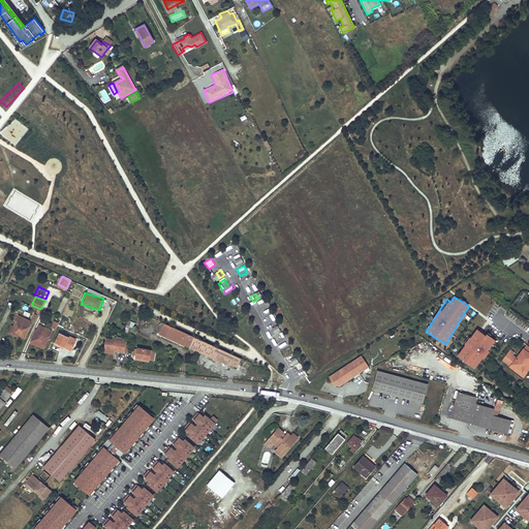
[(31,321),(19,315),(13,325),(12,330),(18,332),(17,333),(20,335),(20,336),(24,338),(31,321)]
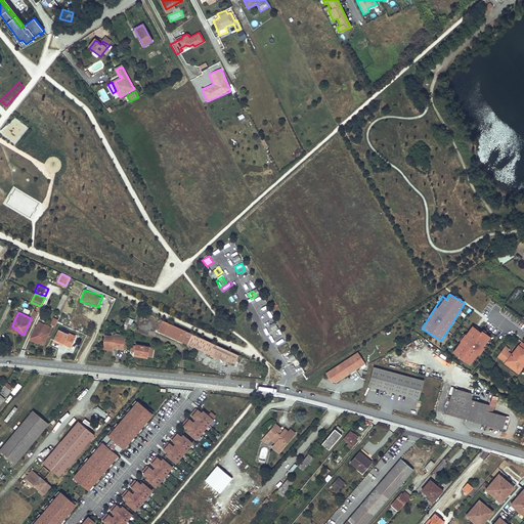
[(126,317),(123,329),(130,331),(133,319),(126,317)]
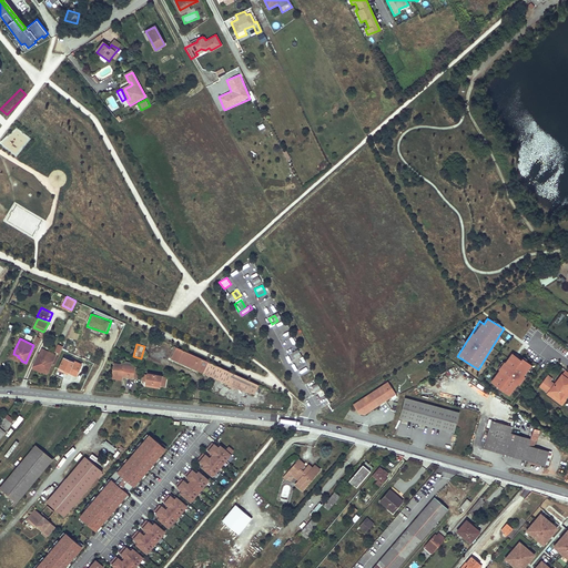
[(176,346),(171,358),(241,389),(254,394),(255,391),(257,392),(261,385),(176,346)]
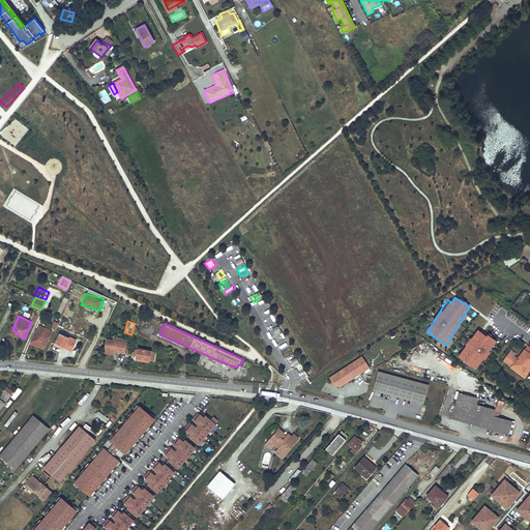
[(11,325),(8,332),(19,337),(20,336),(20,335),(17,333),(18,332),(12,330),(13,326),(11,325)]
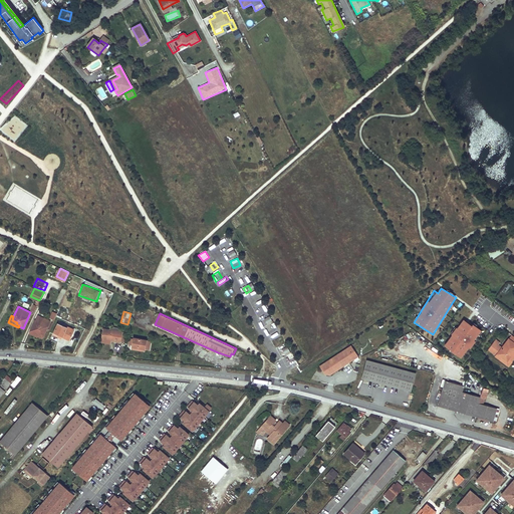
[(50,320),(38,315),(36,320),(35,320),(31,328),(35,330),(34,332),(38,333),(37,334),(43,337),(50,320)]
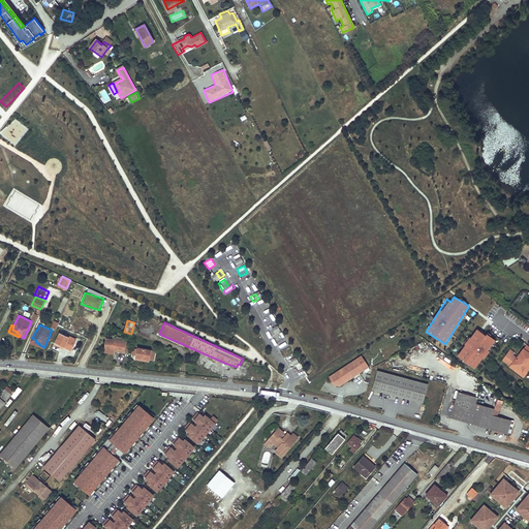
[(274,328),(269,330),(272,336),(277,333),(274,328)]
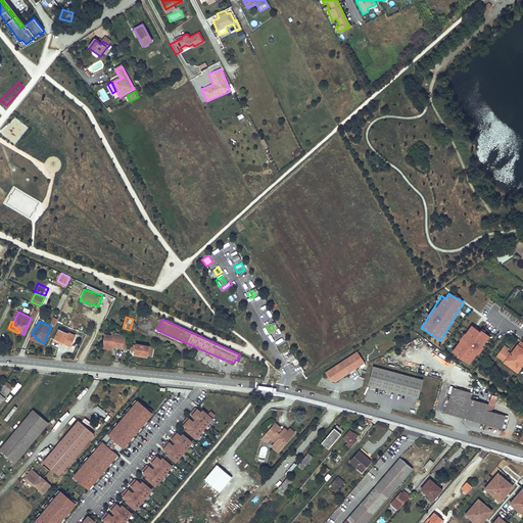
[(470,324),(450,352),(470,366),(489,336),(470,324)]
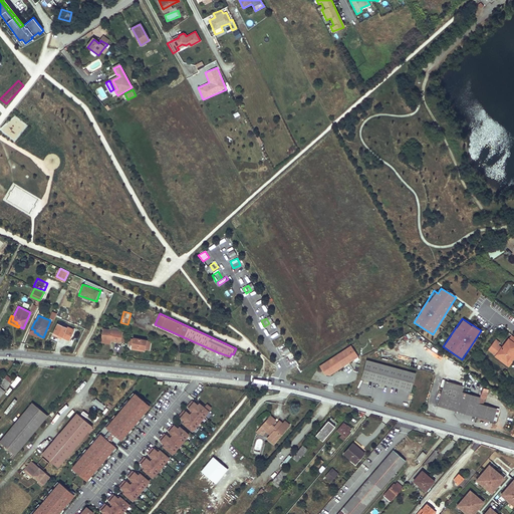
[(57,323),(53,332),(61,335),(60,336),(68,339),(71,333),(64,331),(66,327),(57,323)]
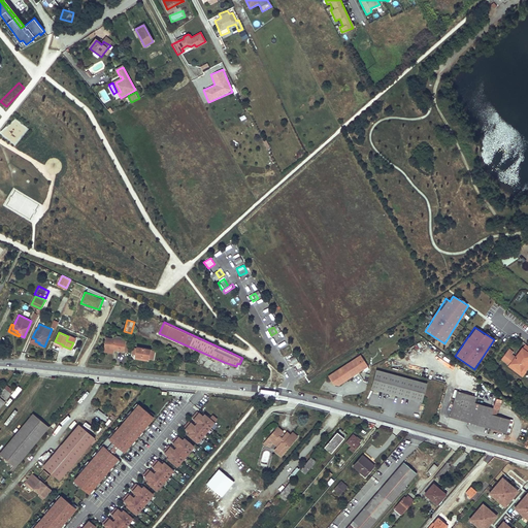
[(38,347),(43,349),(44,347),(38,343),(39,342),(35,341),(36,339),(32,337),(29,343),(38,347)]
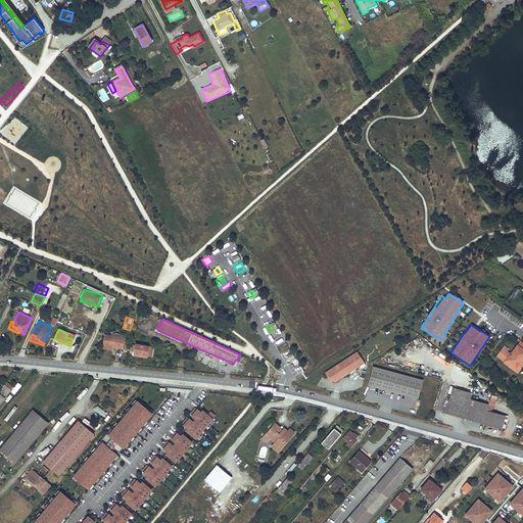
[(104,334),(103,344),(112,345),(111,346),(123,347),(123,346),(124,337),(104,334)]
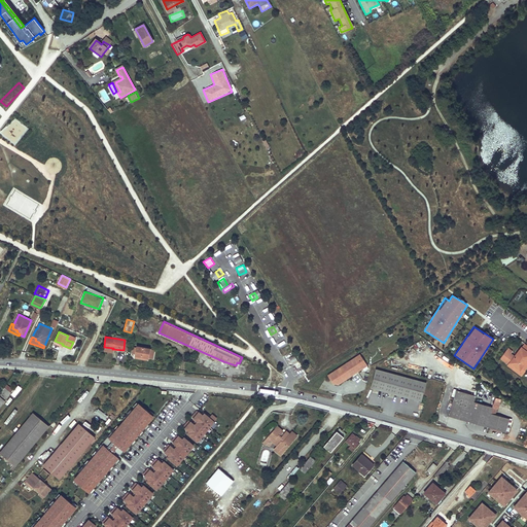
[(279,346),(285,343),(282,337),(276,341),(279,346)]
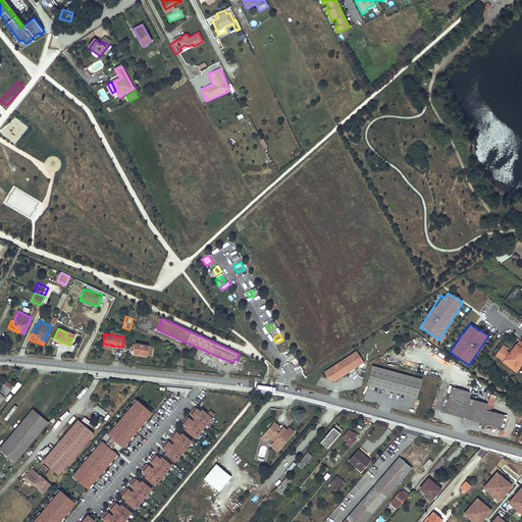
[(134,350),(134,352),(146,354),(151,355),(153,346),(136,343),(135,344),(134,350)]
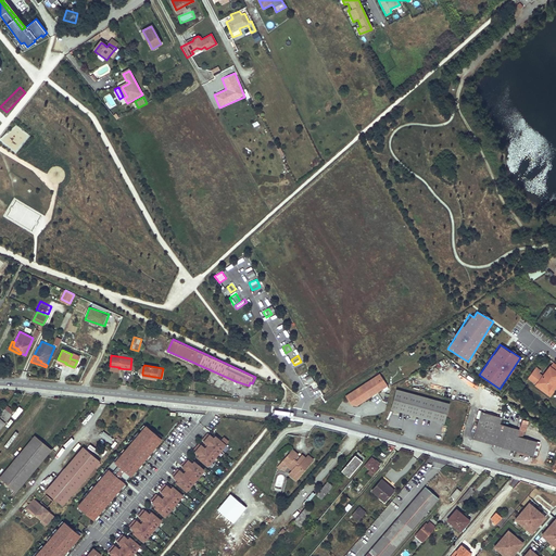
[(529,376),(538,382),(544,376),(540,371),(542,369),(538,366),(529,376)]
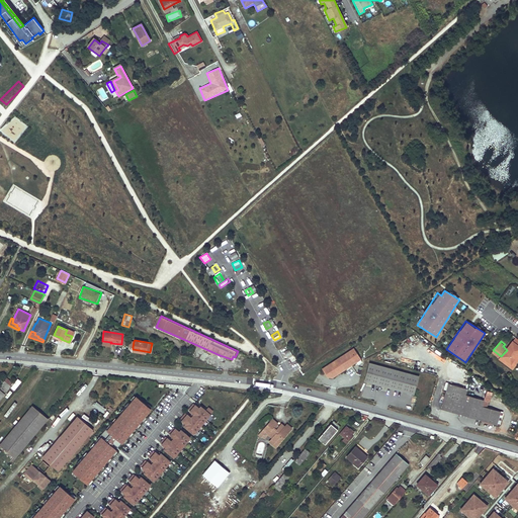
[(517,346),(513,342),(501,356),(505,360),(506,359),(511,363),(517,354),(517,346)]
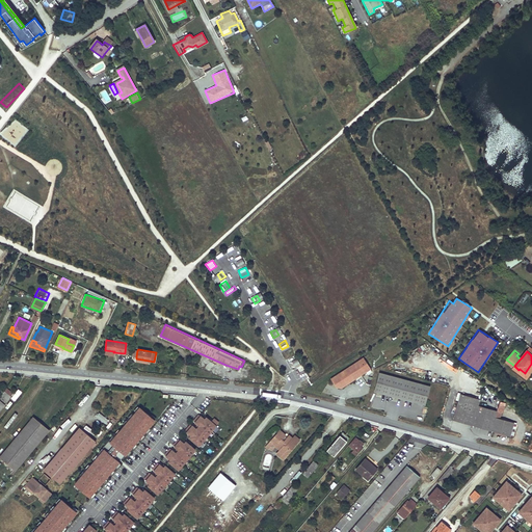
[(297,355),(290,360),(294,368),(301,364),(297,355)]
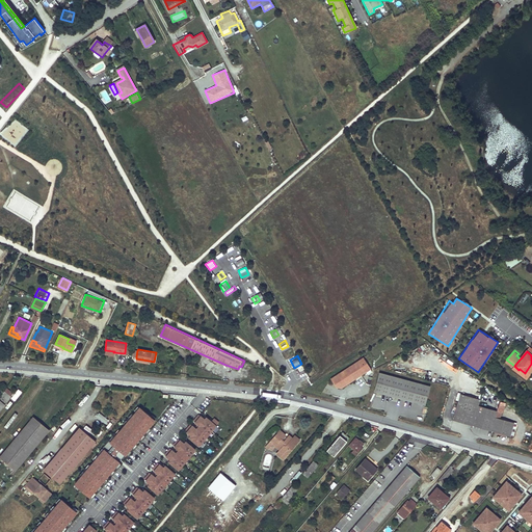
[(363,361),(330,381),(336,390),(341,391),(370,371),(363,361)]
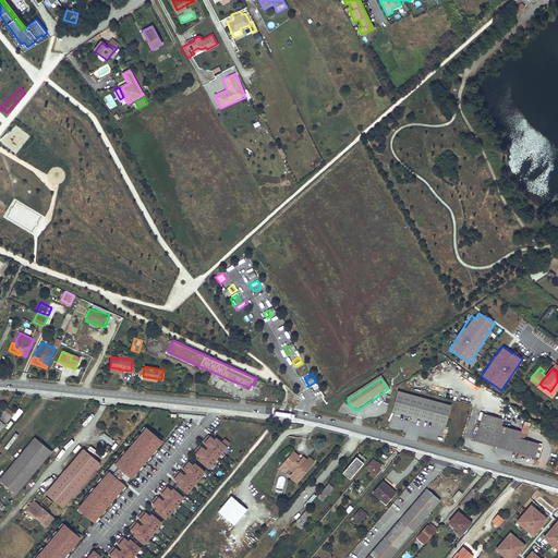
[(557,381),(550,391),(545,387),(544,388),(543,389),(552,397),(554,393),(557,389),(557,381)]
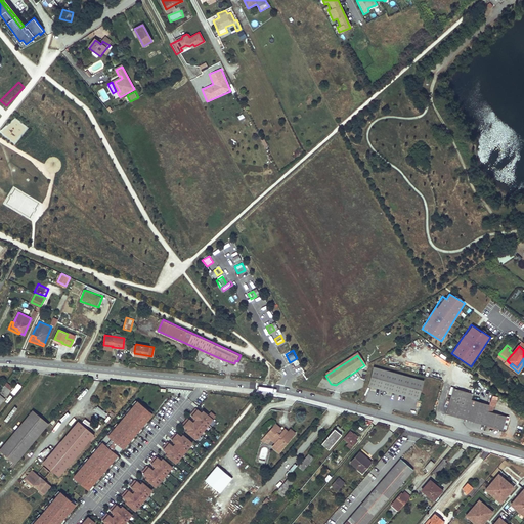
[(368,387),(418,400),(423,382),(374,368),(368,387)]
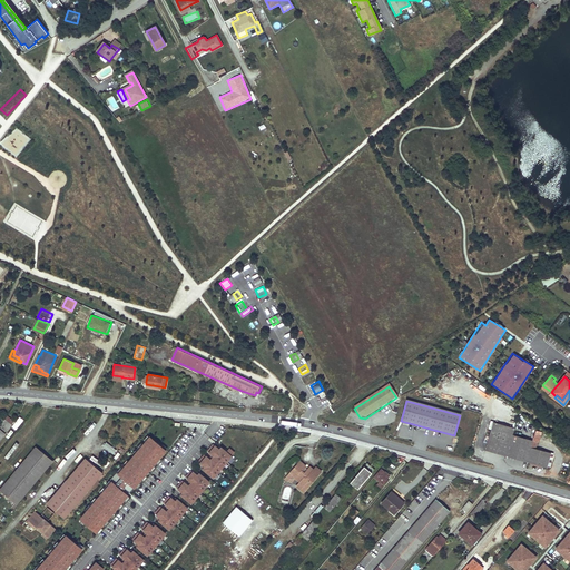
[(17,430),(23,419),(19,416),(12,428),(17,430)]
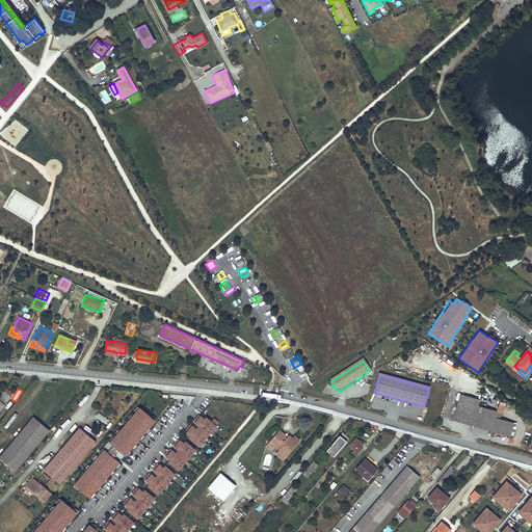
[(0,409),(10,397),(4,391),(0,396),(0,409)]
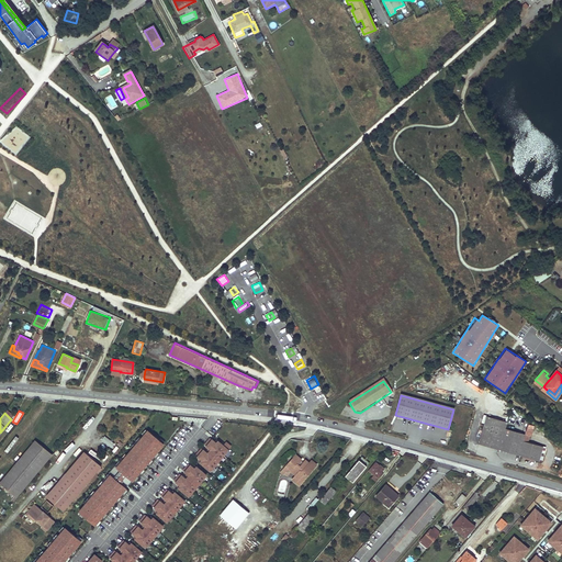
[(543,460),(547,447),(528,442),(530,435),(505,429),(507,422),(486,417),(480,445),(543,460)]
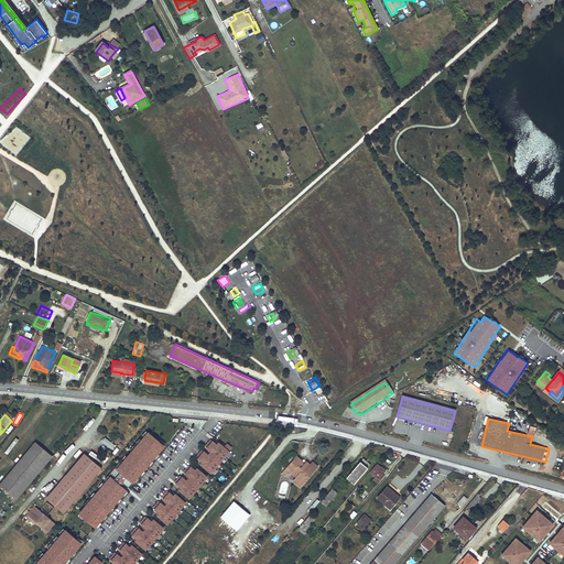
[(9,454),(19,440),(15,437),(6,452),(9,454)]
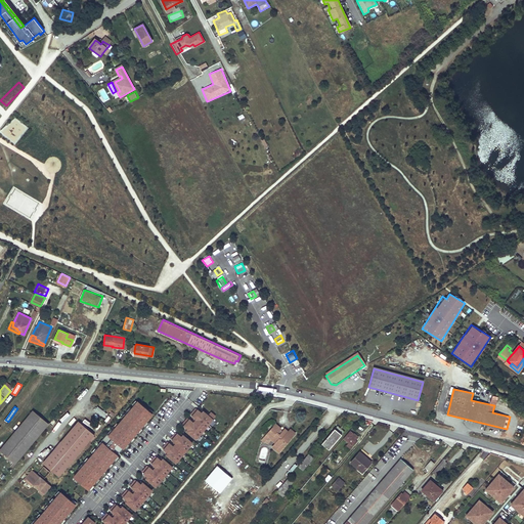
[(98,406),(94,410),(104,418),(107,413),(98,406)]
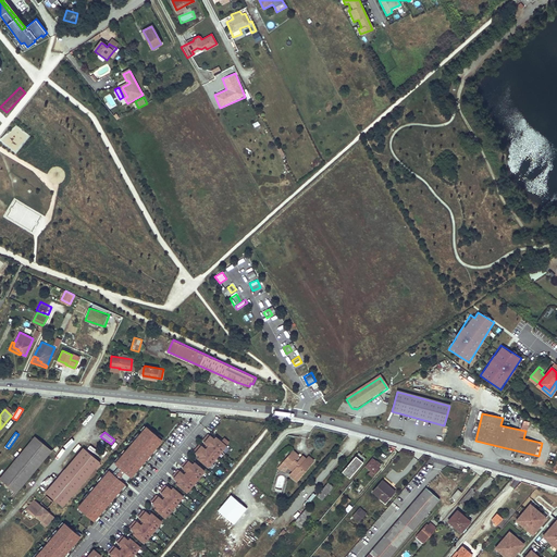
[(193,453),(210,468),(231,442),(225,437),(222,441),(217,435),(214,438),(209,433),(202,442),(208,446),(207,448),(200,444),(193,453)]
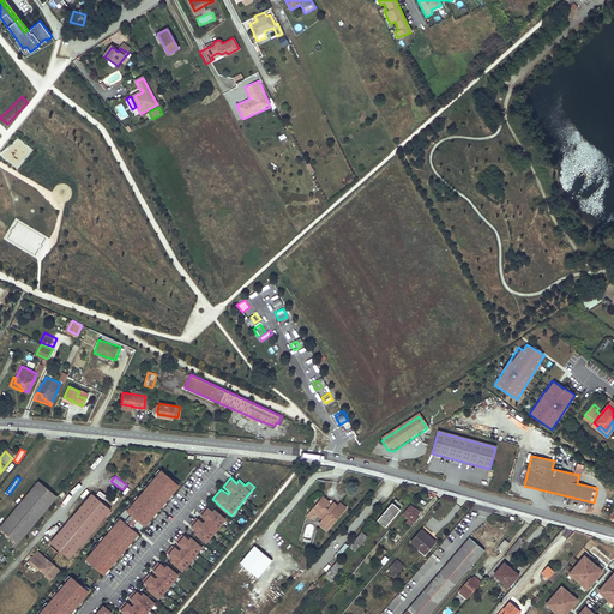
[(32,529),(58,499),(40,483),(1,529),(19,545),(32,529)]
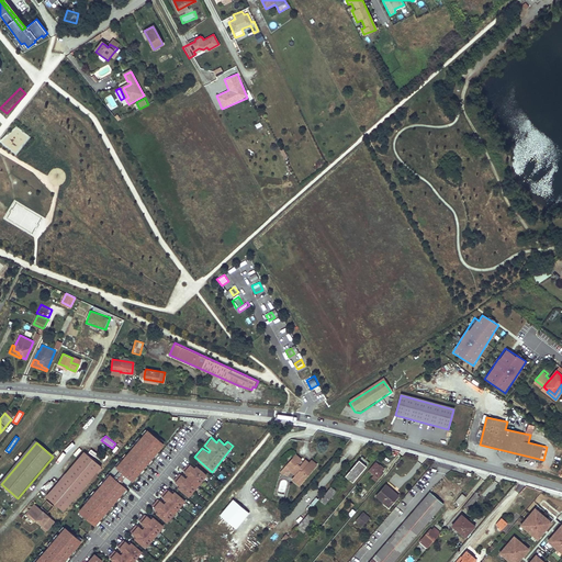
[(47,498),(65,513),(98,473),(101,469),(102,468),(85,453),(47,498)]
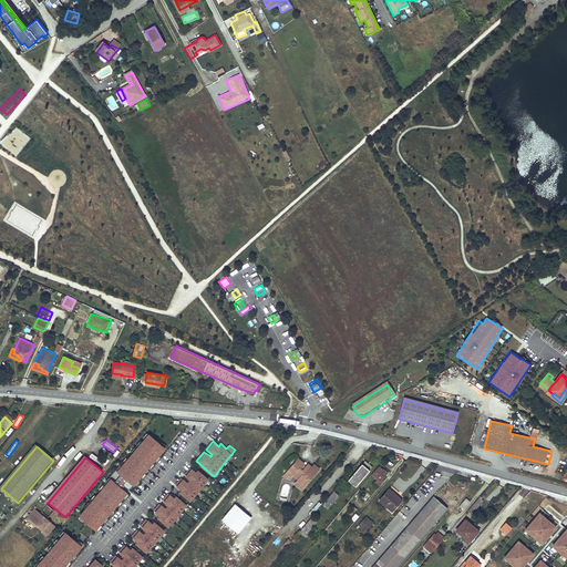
[(287,472),(292,475),(291,476),(297,481),(295,484),(301,490),(318,470),(313,466),(310,468),(307,465),(302,471),(299,468),(302,465),(297,460),(287,472)]
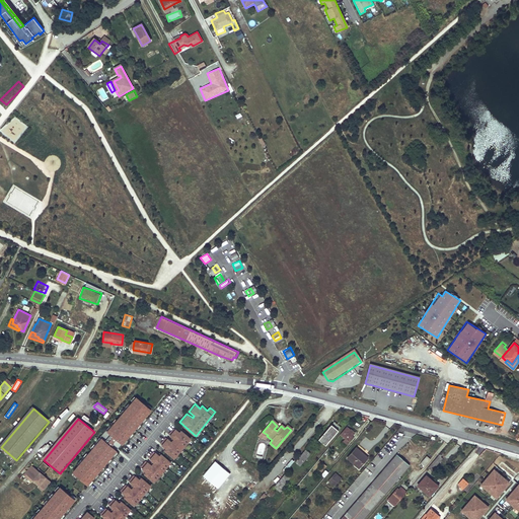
[(342,428),(335,422),(319,440),(326,446),(342,428)]
